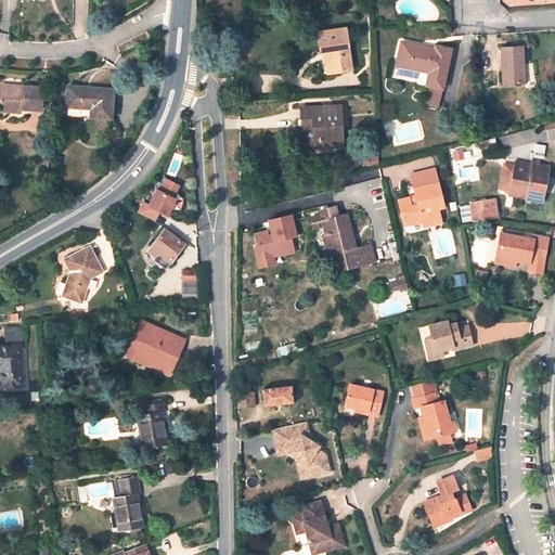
[(346,27),(318,33),(320,51),(331,50),(334,73),(352,69),(346,27)]
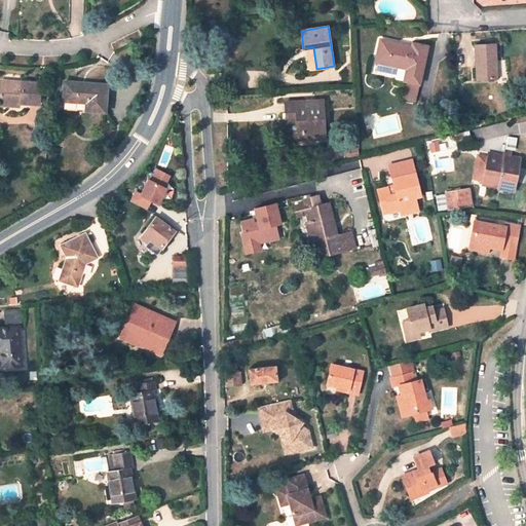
[(412,46),(380,40),(375,63),(406,70),(404,81),(406,82),(418,84),(419,84),(427,46),(412,43),(412,46)]
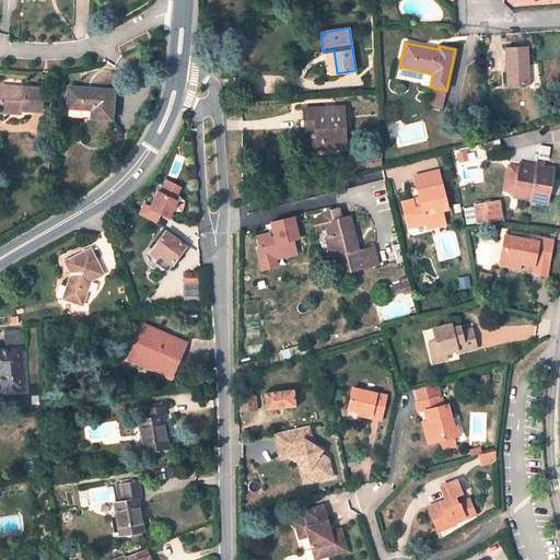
[(527,46),(505,47),(508,84),(529,83),(527,46)]
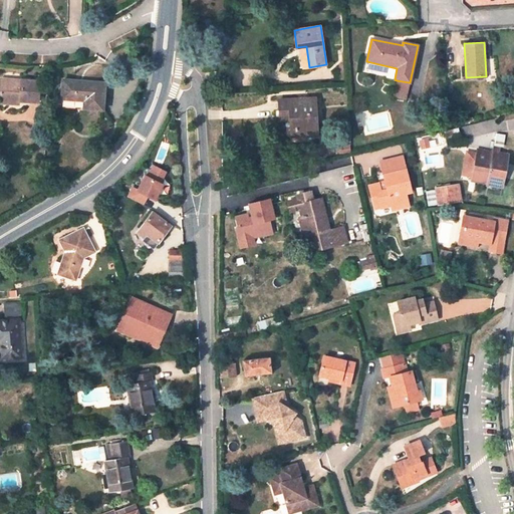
[(300,47),(303,68),(309,67),(306,46),(300,47)]
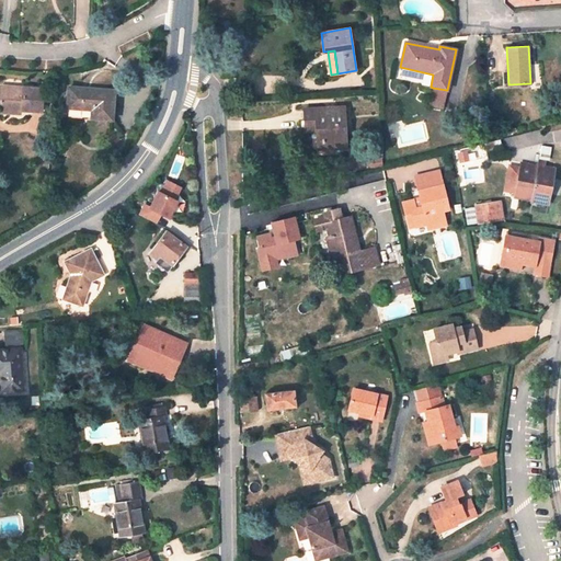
[(44,89),(2,87),(1,110),(21,111),(43,112),(44,89)]
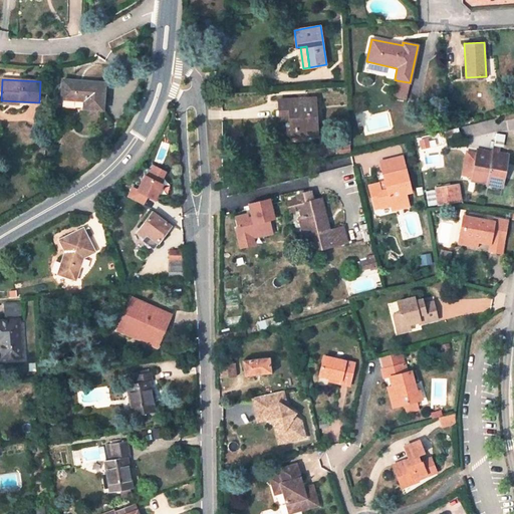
[(105,83),(63,80),(61,99),(84,100),(84,108),(103,109),(105,83)]
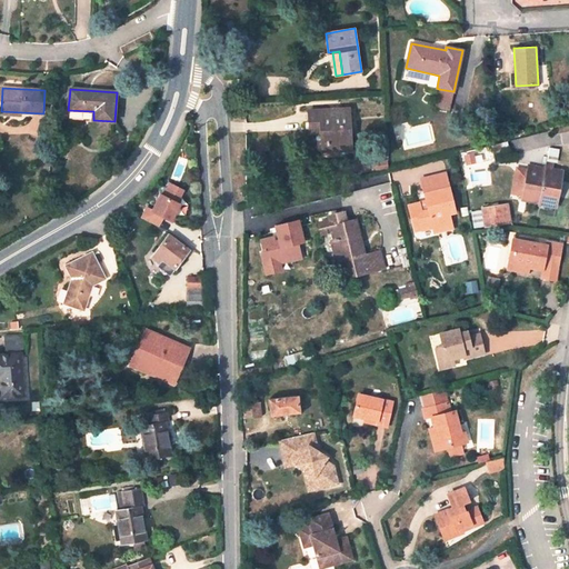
[(449,108),(452,91),(439,89),(436,106),(449,108)]
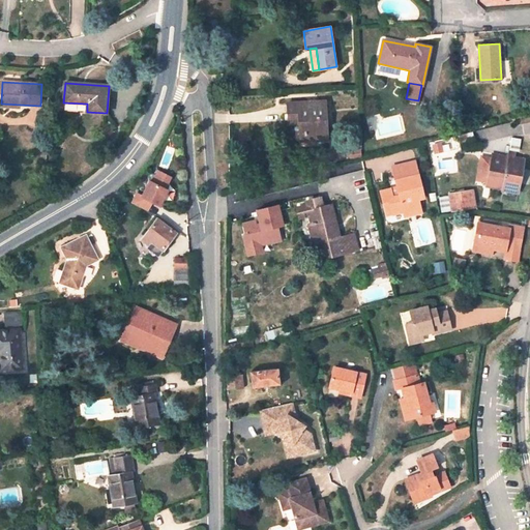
[(325,100),(287,102),(288,124),(304,124),(305,140),(327,139),(325,100)]
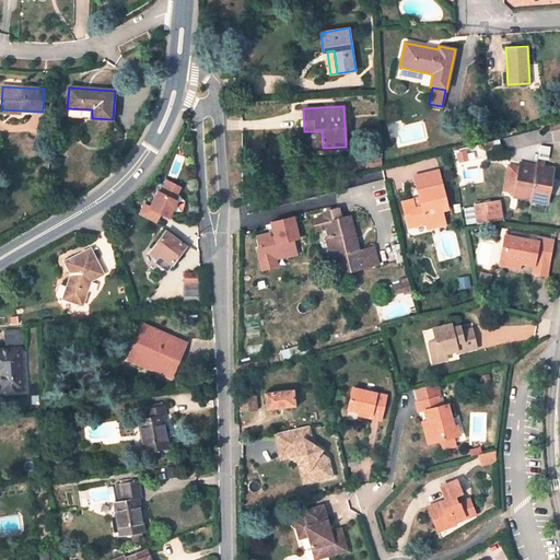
[(539,132),(509,133),(510,147),(540,144),(539,132)]
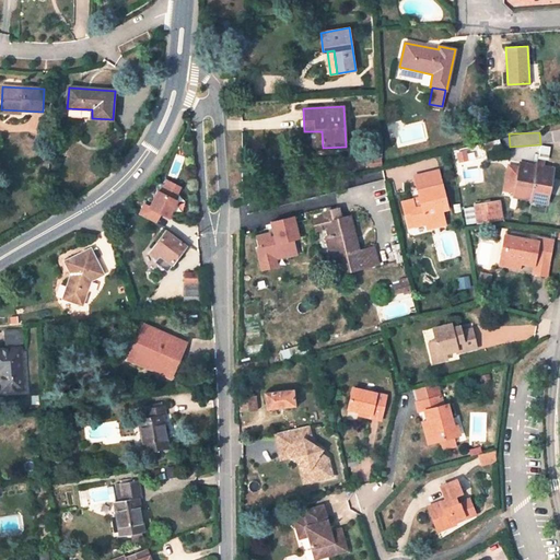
[(537,165),(521,162),(514,198),(548,203),(555,168),(544,166),(545,163),(537,161),(537,165)]
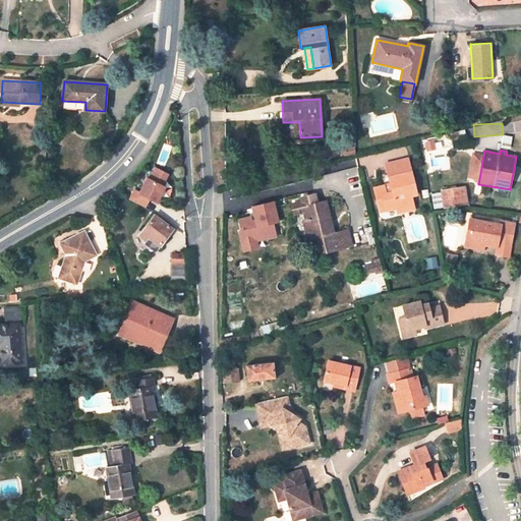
[(390,178),(412,172),(409,159),(387,165),(390,178)]
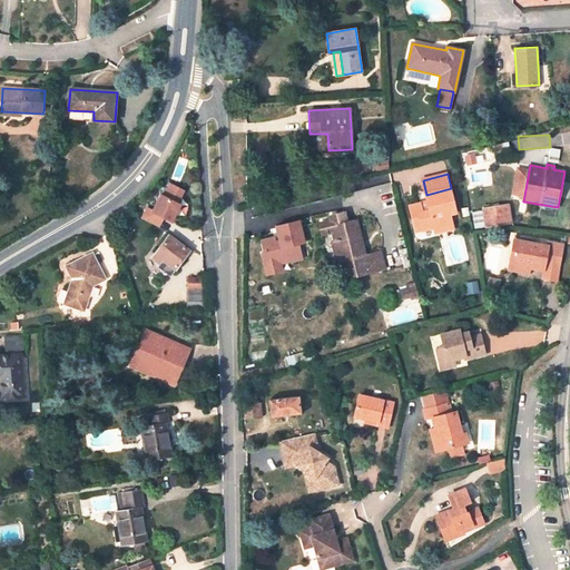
[(177,222),(185,205),(183,202),(187,190),(173,185),(167,197),(165,196),(157,213),(151,210),(147,220),(160,227),(166,217),(168,218),(177,222)]
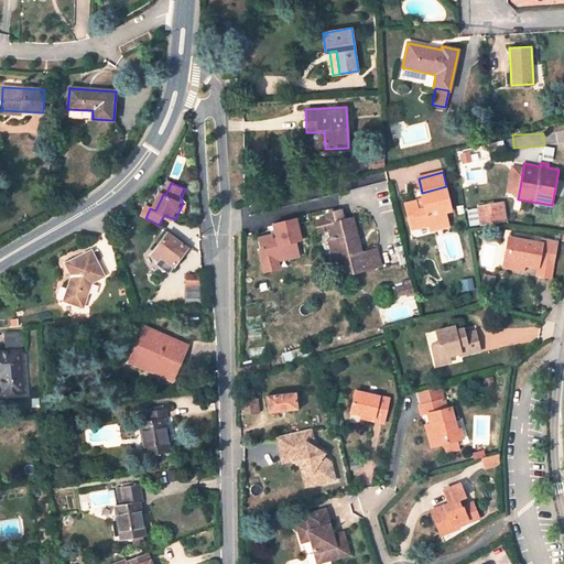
[(452,210),(446,187),(446,186),(422,193),(423,198),(405,204),(409,216),(415,214),(419,228),(430,226),(431,230),(449,226),(446,212),(452,210)]
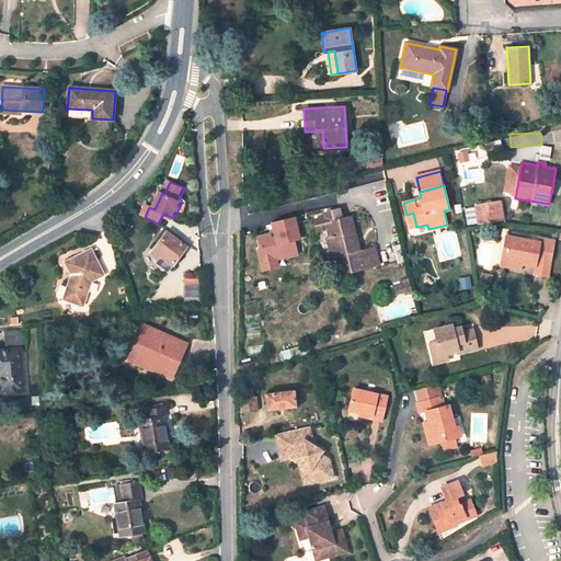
[(502,219),(500,203),(476,207),(479,224),(502,219)]
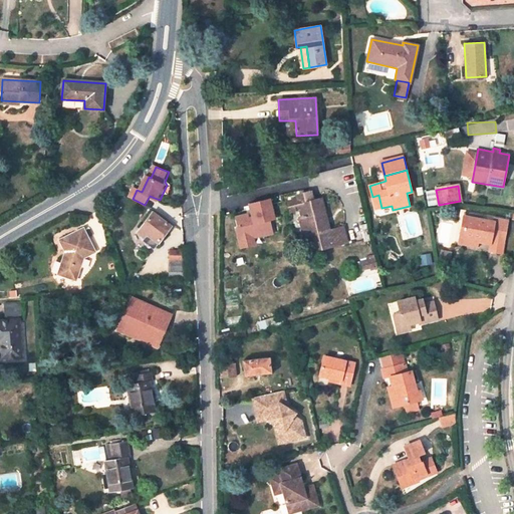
[(348,243),(344,227),(330,231),(322,199),(314,200),(311,191),(297,195),(298,199),(289,201),(291,212),(301,210),(303,218),(300,218),(304,236),(307,236),(310,245),(319,243),(321,249),(348,243)]
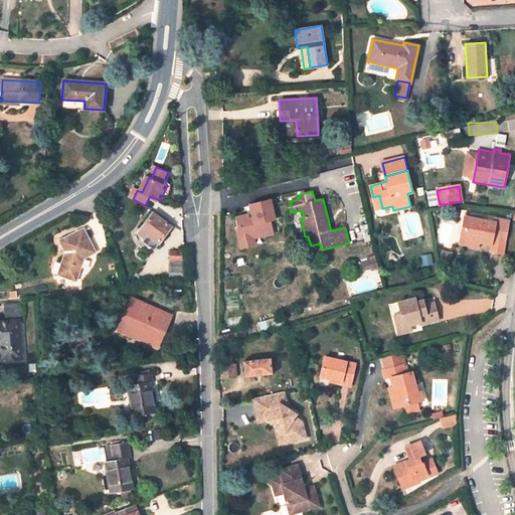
[(373,197),(376,210),(382,208),(379,195),(373,197)]
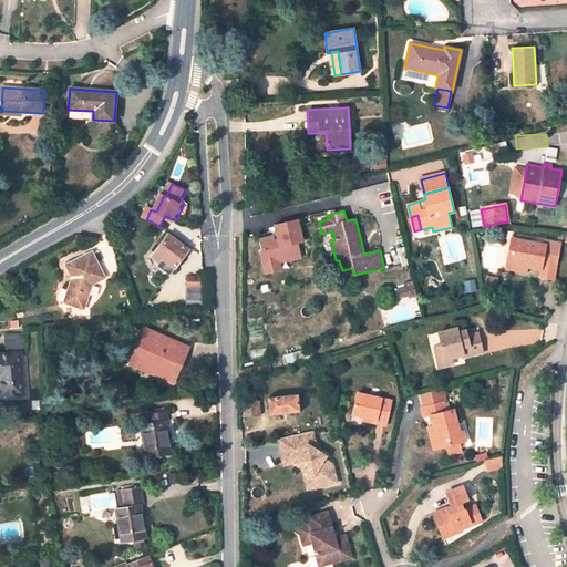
[(301,220),(275,225),(277,235),(259,237),(266,275),(284,271),(282,264),(303,259),(300,245),(306,244),(301,220)]
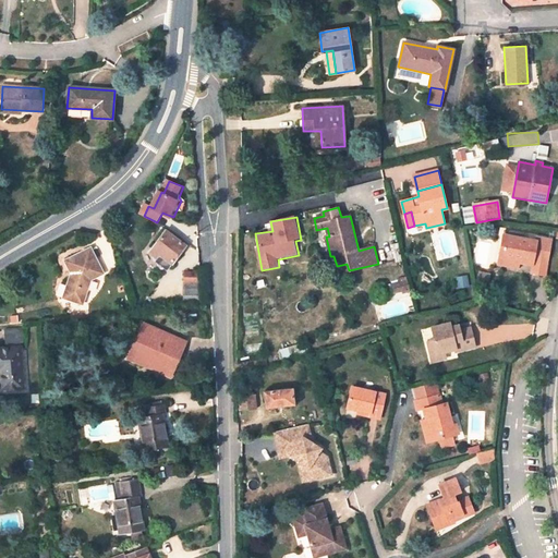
[(185,246),(166,230),(149,253),(150,254),(154,250),(160,255),(158,258),(156,262),(167,270),(185,246)]
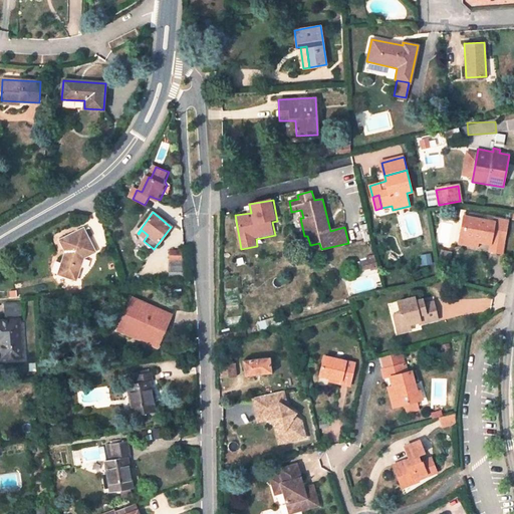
[(504,242),(508,221),(496,219),(495,222),(465,216),(463,225),(467,227),(465,235),(475,237),(475,240),(479,240),(491,242),(492,239),(504,242)]
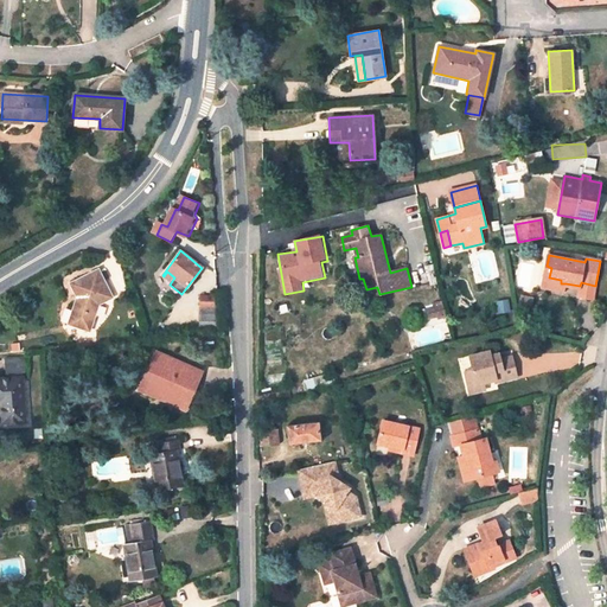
[(100,269),(71,283),(77,296),(69,324),(90,331),(98,305),(113,298),(100,269)]
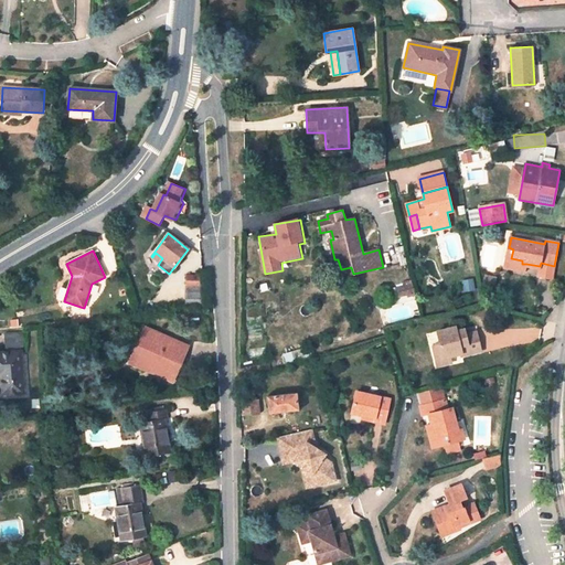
[(156,253),(152,257),(160,262),(162,258),(156,253)]
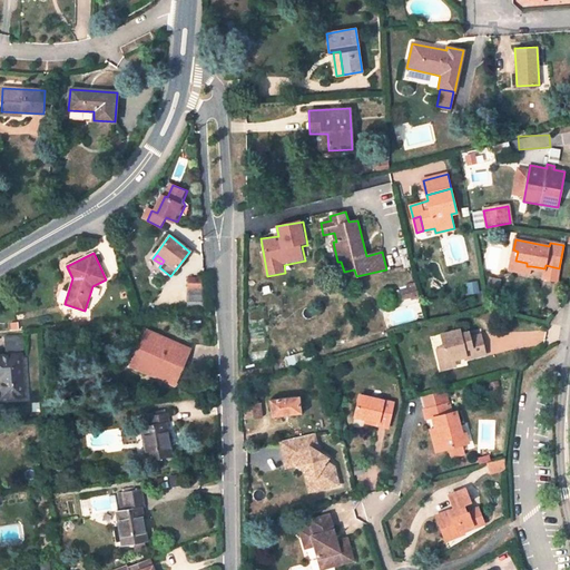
[(511,259),(509,269),(530,274),(531,266),(527,266),(527,263),(516,261),(511,259)]
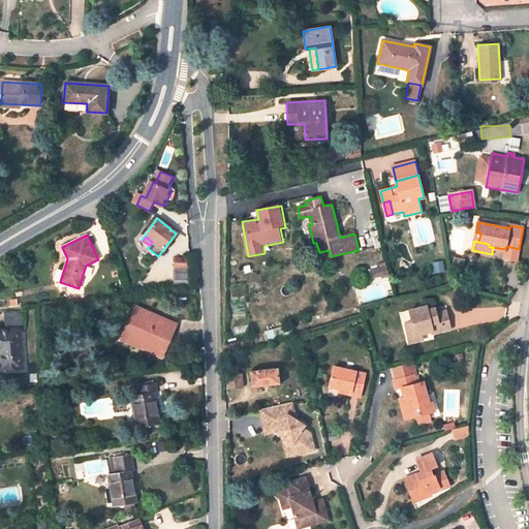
[(517,261),(519,249),(506,246),(505,249),(503,258),(517,261)]
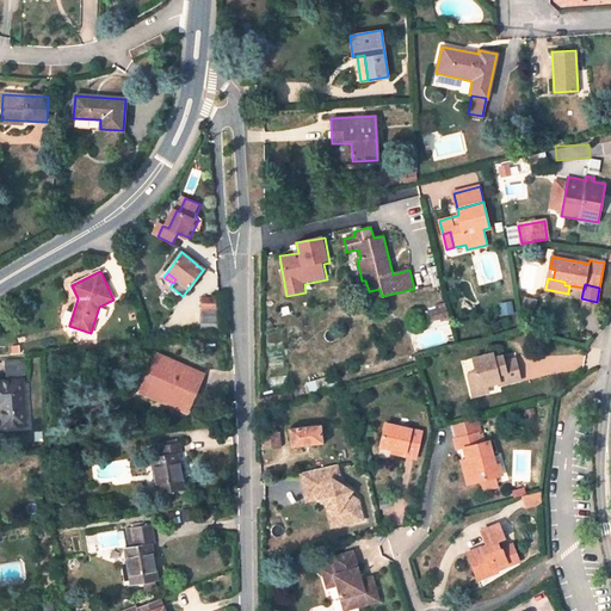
[(369,291),(370,300),(382,296),(380,289),(369,291)]
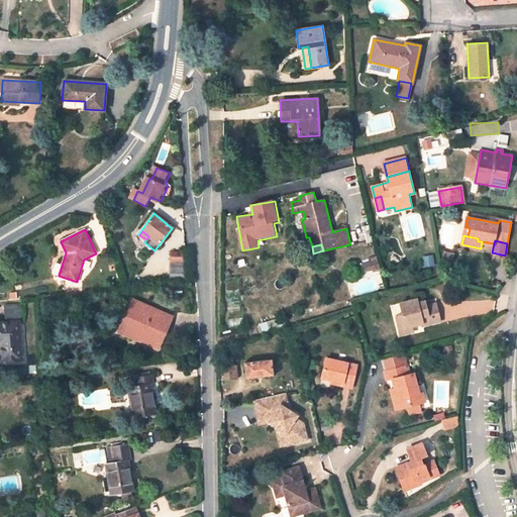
[(185,252),(171,252),(171,262),(185,262),(185,252)]
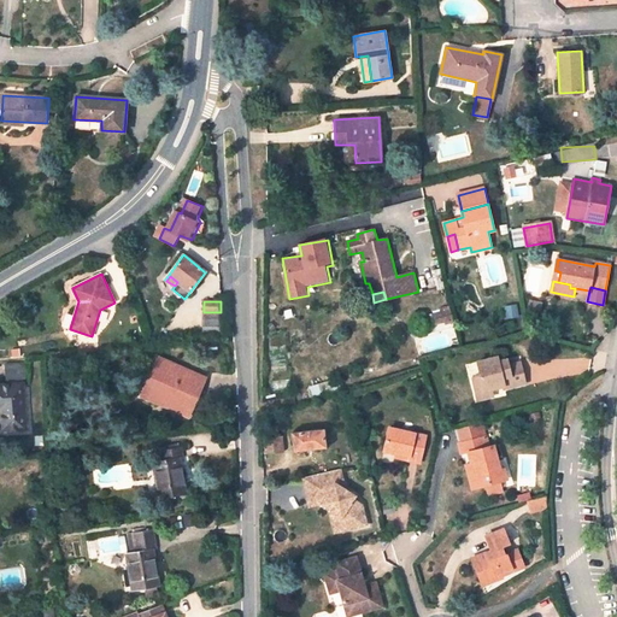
[(204,324),(221,324),(221,312),(204,312),(204,324)]
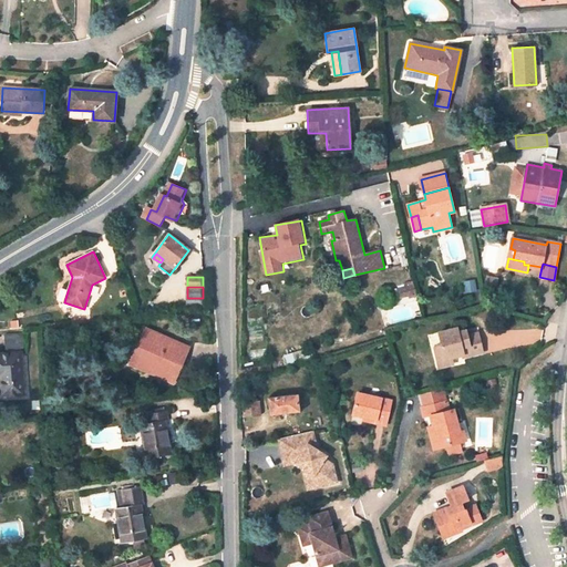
[(203,298),(187,298),(187,310),(203,308),(203,298)]
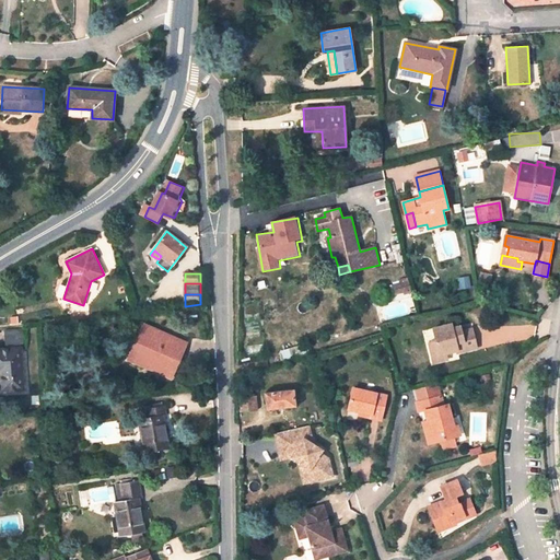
[(463,331),(454,334),(453,329),(452,324),(434,328),(436,340),(430,342),(434,362),(450,358),(447,352),(458,349),(459,352),(478,347),(473,328),(463,331)]
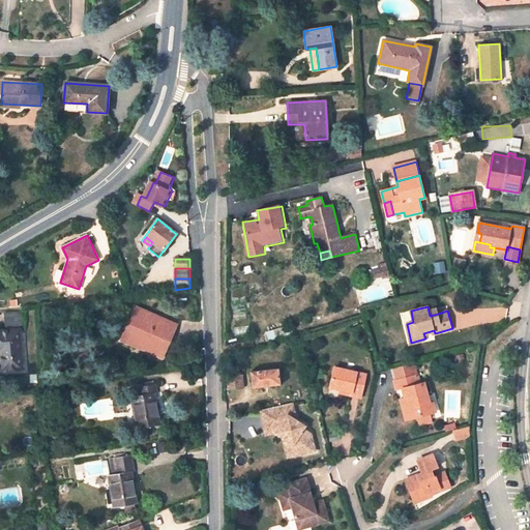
[(177,325),(137,307),(122,341),(163,358),(177,325)]
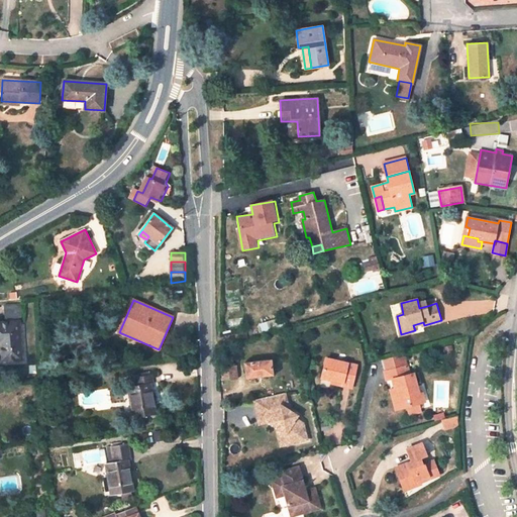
[(19,321),(0,322),(0,343),(1,343),(3,360),(22,359),(19,321)]
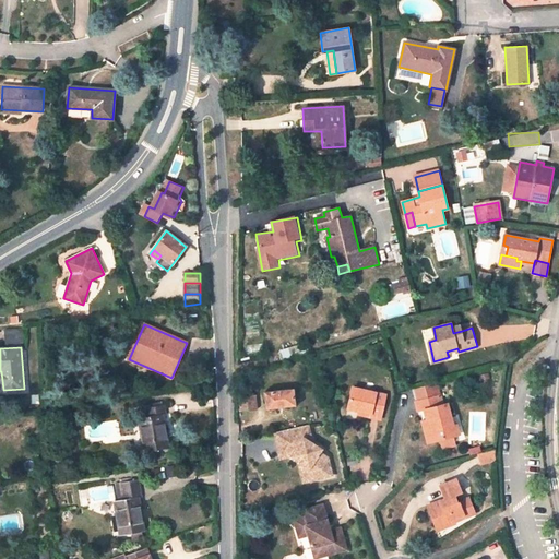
[(429,419),(432,430),(430,431),(432,442),(441,440),(444,449),(456,445),(453,437),(450,425),(453,425),(447,404),(443,405),(440,395),(437,383),(415,389),(419,402),(416,402),(418,412),(426,409),(429,419)]
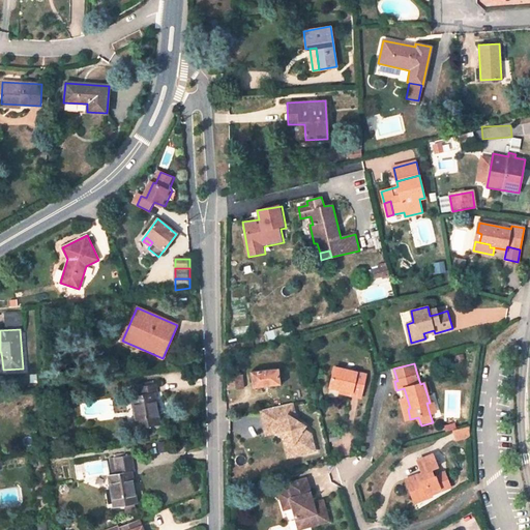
[(365,375),(334,366),(330,386),(340,388),(352,391),(351,395),(360,399),(365,375)]
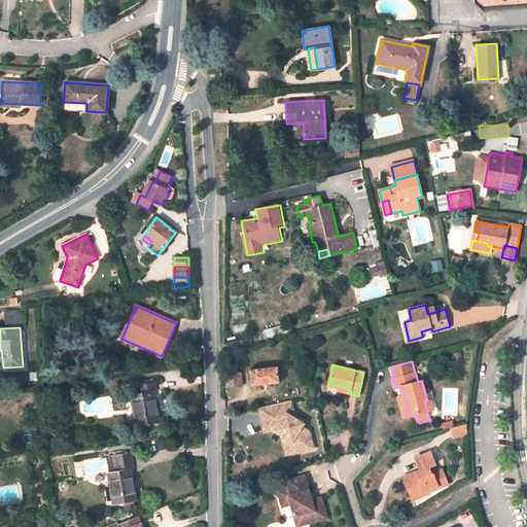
[(277,367),(250,370),(252,384),(279,381),(277,367)]
